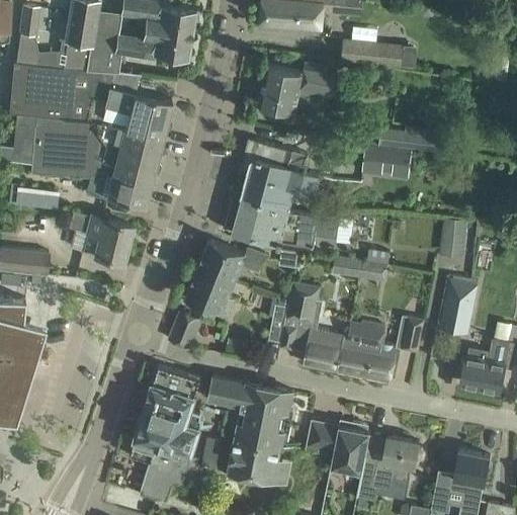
[(59,41),(66,41),(62,69),(85,71),(88,49),(87,49),(88,46),(89,46),(95,11),(96,2),(86,0),(70,0),(67,26),(62,25),(58,28),(57,37),(59,41)]
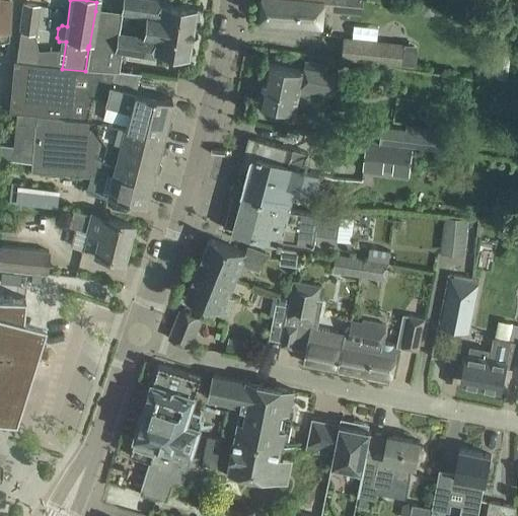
[(262,0),(260,28),(280,30),(320,34),(322,13),(361,16),(362,0),(262,0)]
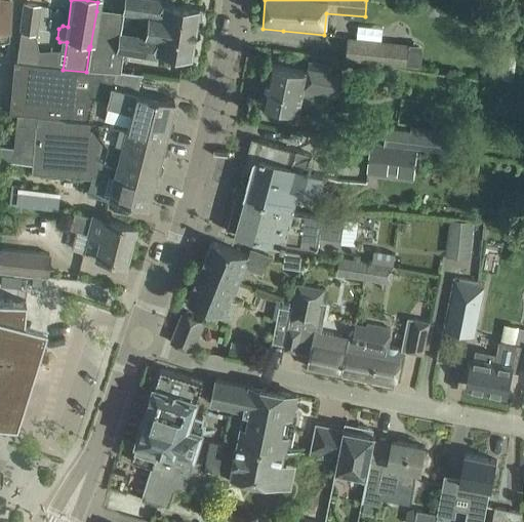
[(0,44),(7,43),(10,5),(0,4),(0,44)]
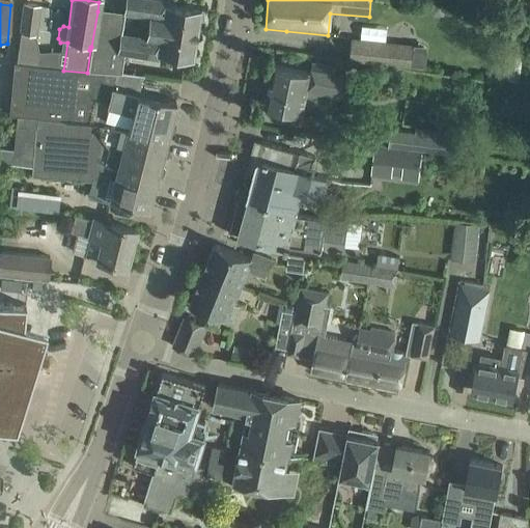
[(38,8),(23,6),(19,35),(35,37),(38,8)]
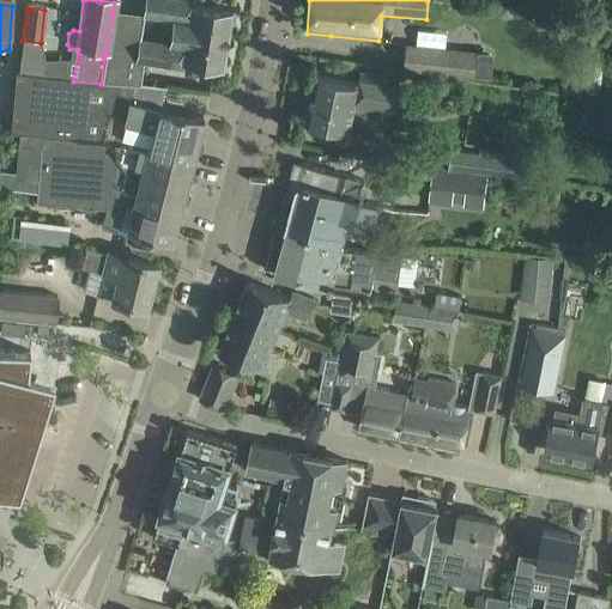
[(165,44),(162,66),(180,69),(181,65),(220,71),(230,13),(189,7),(187,25),(169,23),(165,44)]
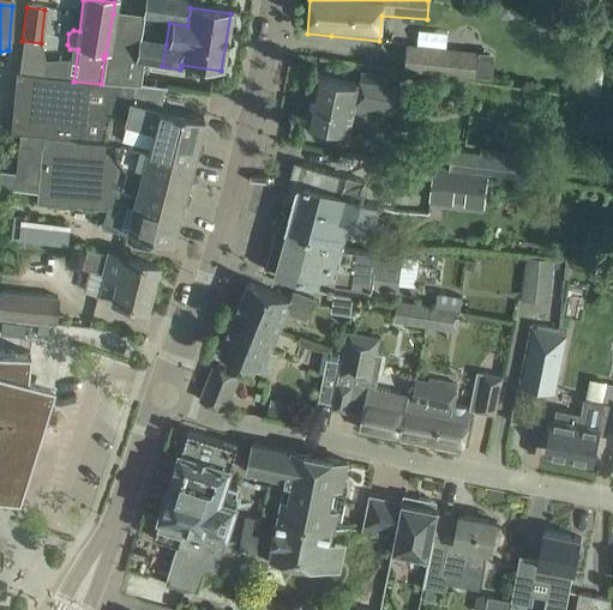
[(104,58),(101,84),(133,86),(138,86),(142,64),(136,62),(138,40),(142,18),(142,17),(113,13),(106,54),(104,54),(103,58),(104,58)]
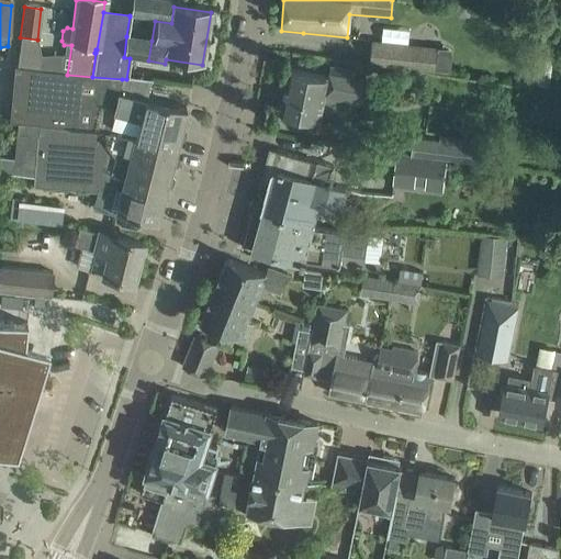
[(37,40),(20,37),(17,69),(40,73),(41,59),(37,40)]
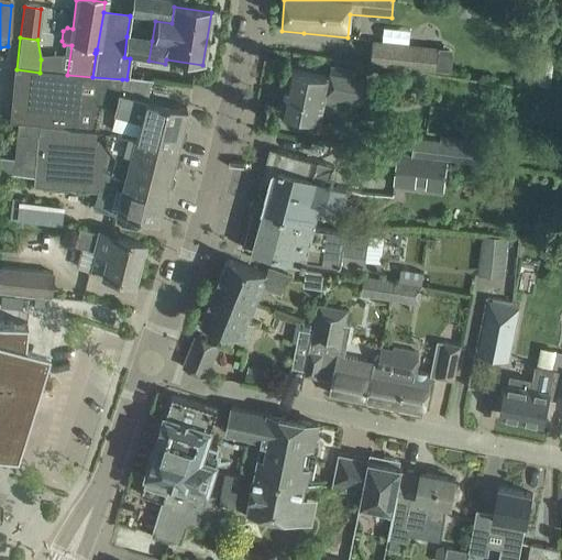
[(371,66),(436,73),(439,50),(373,43),(371,66)]
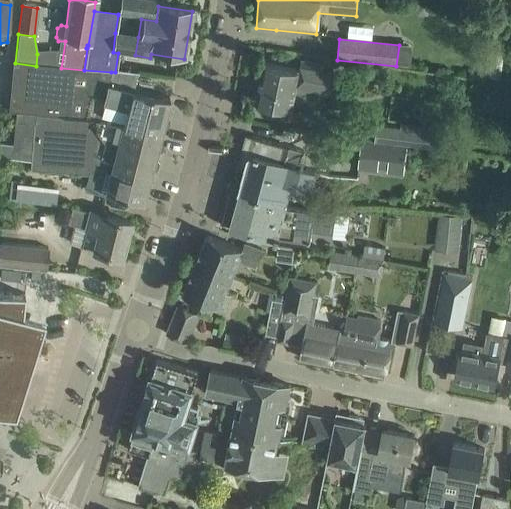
[(111,72),(84,70),(61,68),(36,66),(15,63),(12,62),(7,112),(33,115),(33,121),(9,119),(5,160),(29,163),(29,172),(87,177),(88,174),(108,179),(104,195),(142,205),(168,101),(107,85),(111,72)]
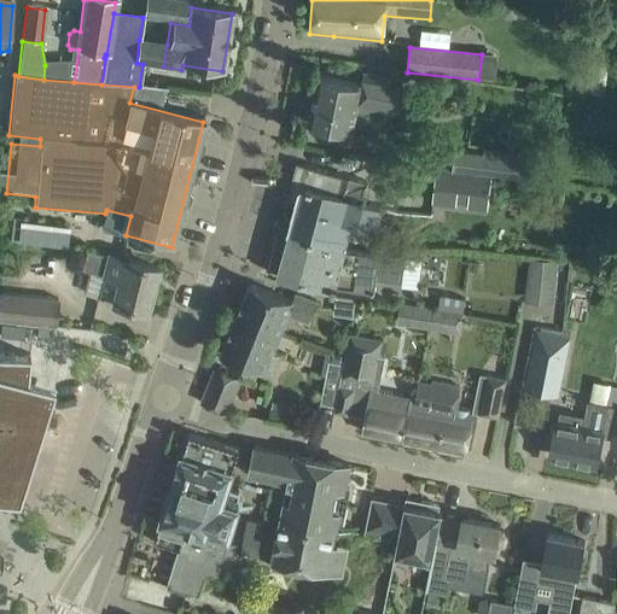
[(308,126),(332,130),(351,135),(356,109),(395,116),(402,83),(362,75),(360,86),(319,77),(308,126)]
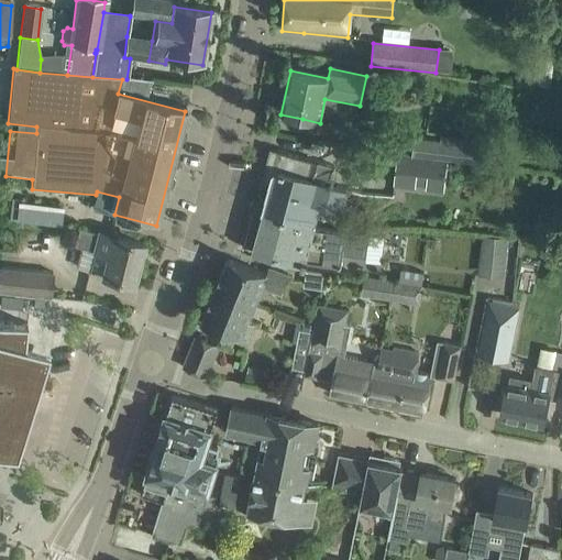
[(414,139),(411,157),(489,166),(492,143),(441,138),(440,142),(414,139)]
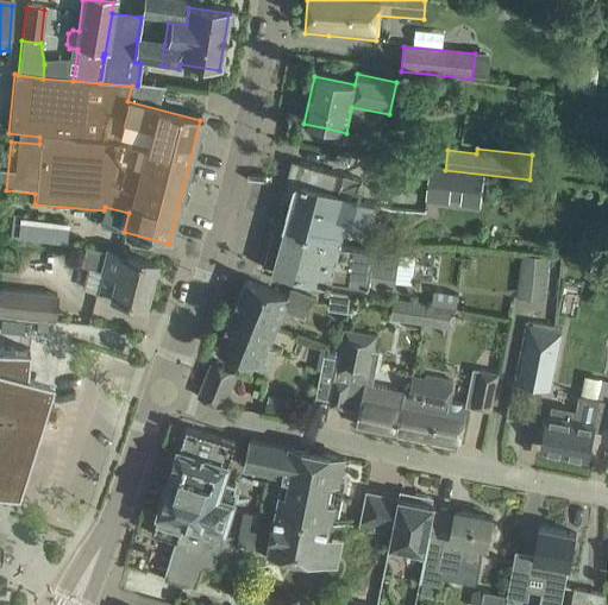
[(293,206),(286,232),(325,244),(325,243),(333,215),(369,225),(375,206),(355,201),(361,181),(344,177),(292,162),(281,202),(293,206)]
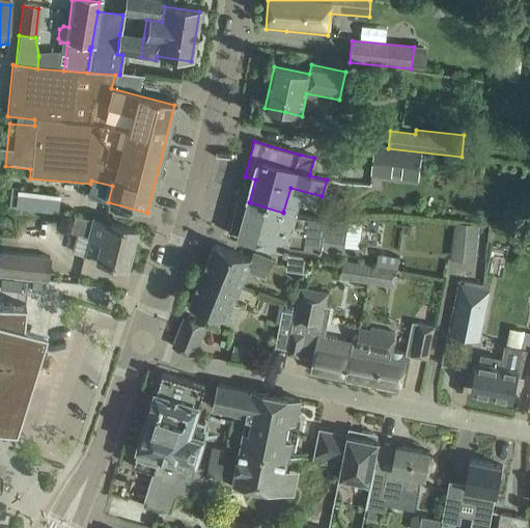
[(466,148),(465,158),(474,159),(475,149),(466,148)]
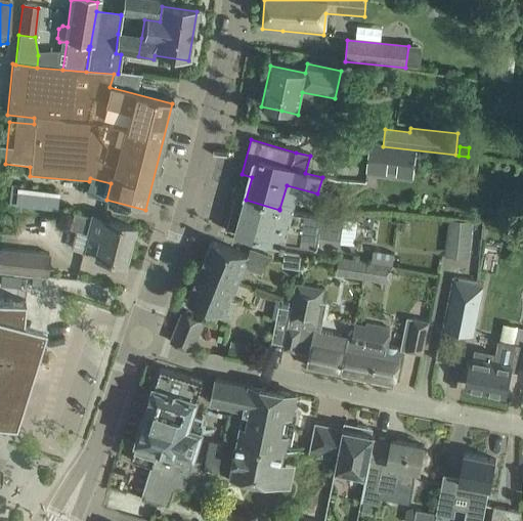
[(408,178),(412,152),(399,150),(398,158),(368,155),(366,173),(397,177),(397,174),(408,175),(408,178)]
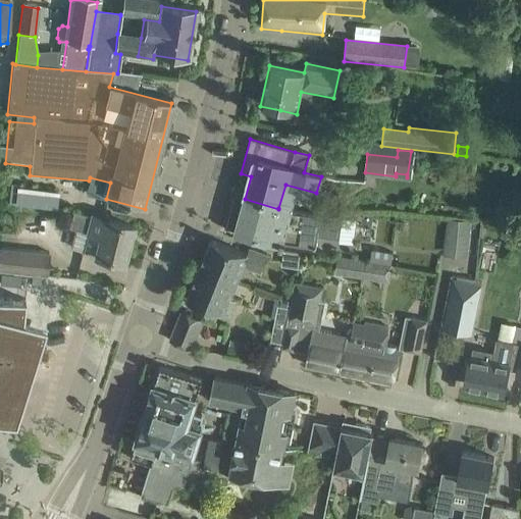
[(0,184),(7,185),(8,173),(0,172),(0,184)]
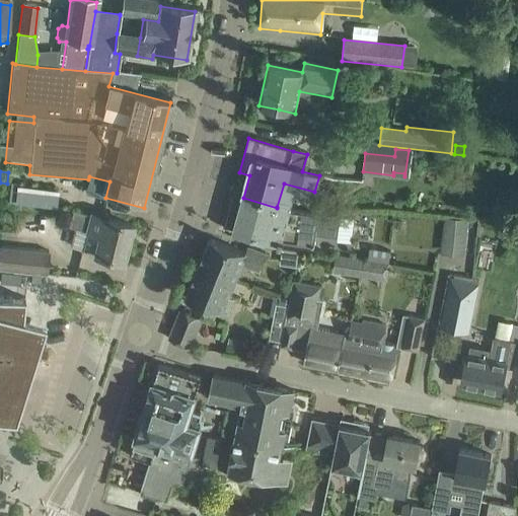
[(314,248),(315,235),(337,238),(340,217),(318,215),(294,212),(277,207),(277,208),(243,198),(233,196),(224,228),(243,233),(269,240),(278,242),(277,244),(282,245),(282,244),(314,248)]
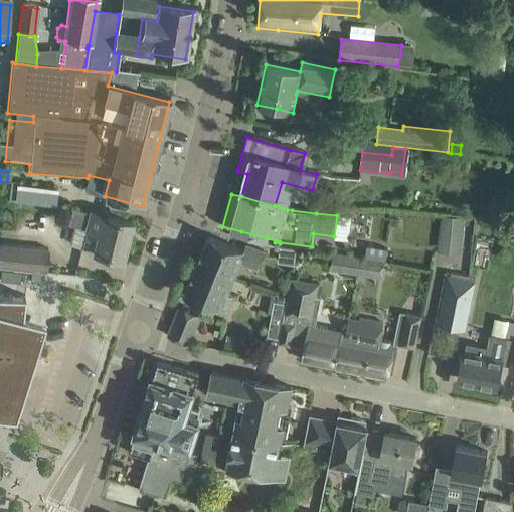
[(83,233),(79,249),(120,261),(129,225),(102,218),(101,219),(70,211),(66,226),(82,231),(82,233),(83,233)]
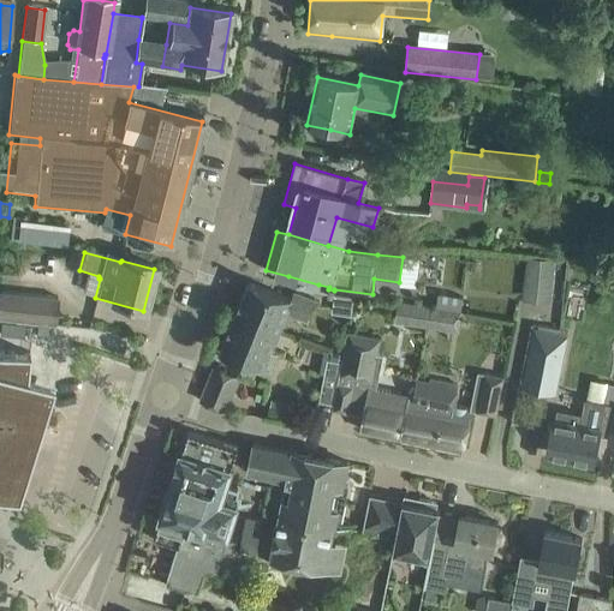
[(549,304),(554,263),(526,259),(522,301),(549,304)]
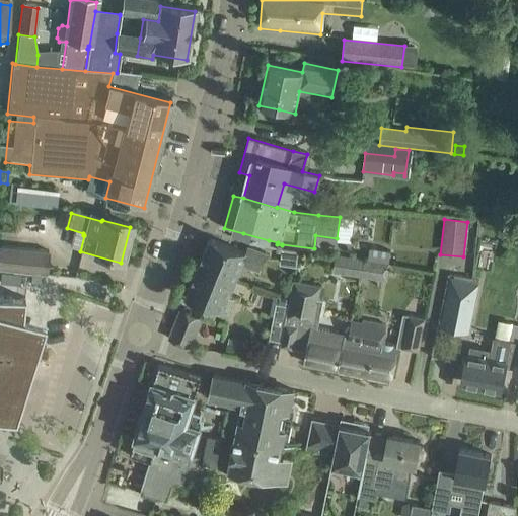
[(265,256),(246,250),(244,254),(209,240),(198,269),(235,282),(240,267),(259,274),(265,256)]
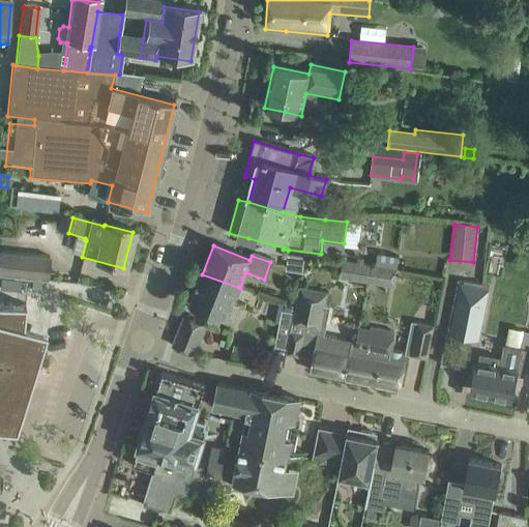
[(0,276),(48,282),(50,259),(0,253),(0,276)]
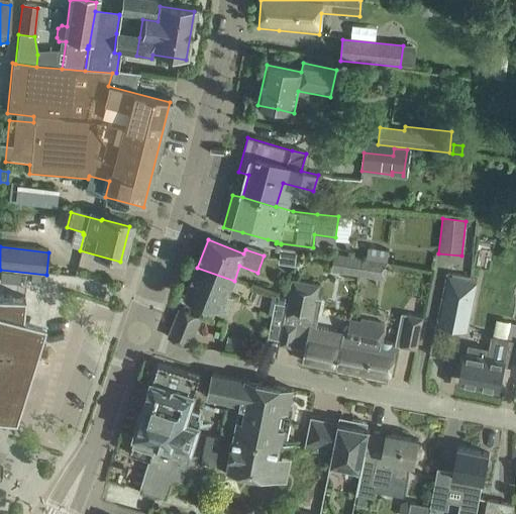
[(347,258),(344,275),(358,278),(362,260),(347,258)]
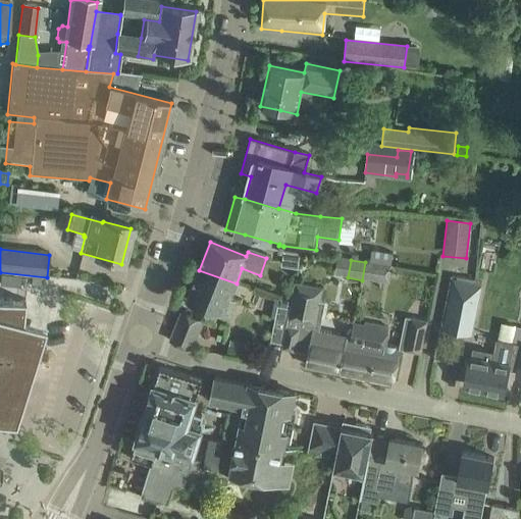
[(365,262),(362,280),(376,282),(379,265),(368,263),(366,263),(365,262)]
